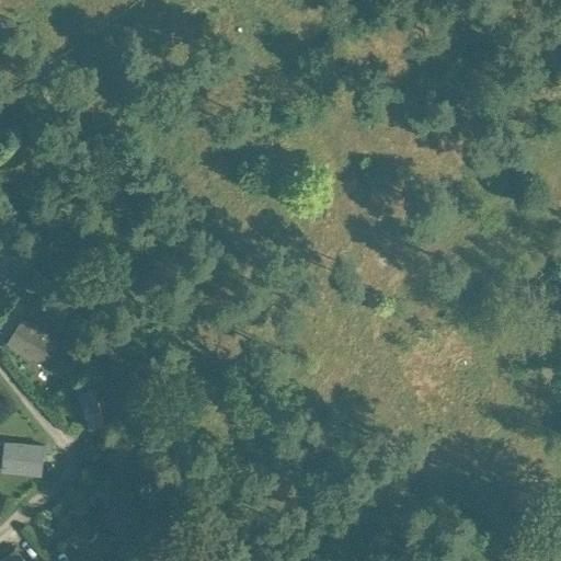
[(25,290),(21,300),(36,309),(42,299),(25,290)]
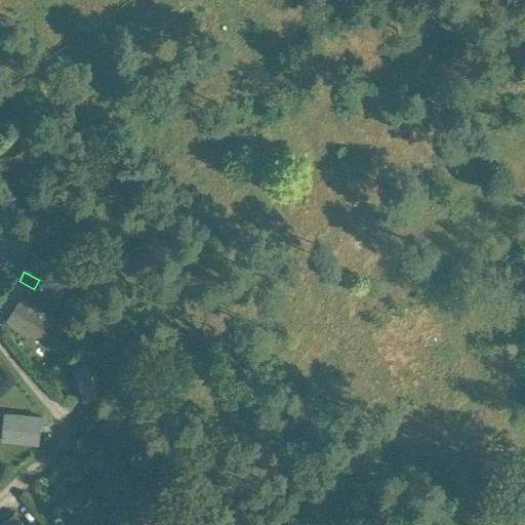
[(49,349),(65,323),(21,296),(5,321),(49,349)]
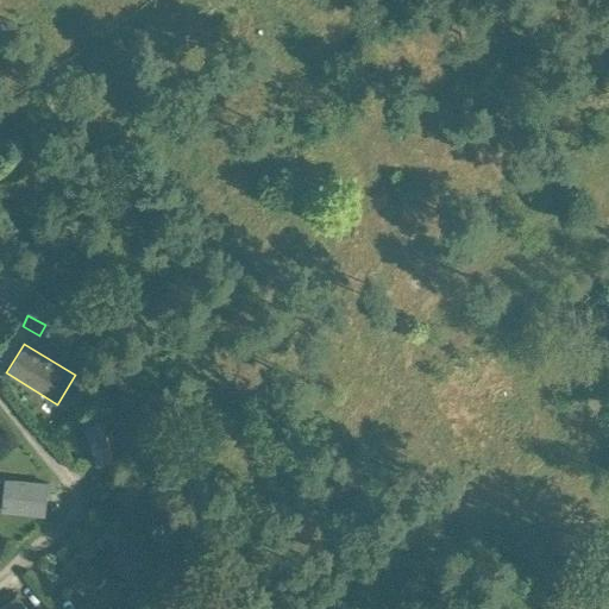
[(96,466),(114,460),(102,419),(85,424),(96,466)]
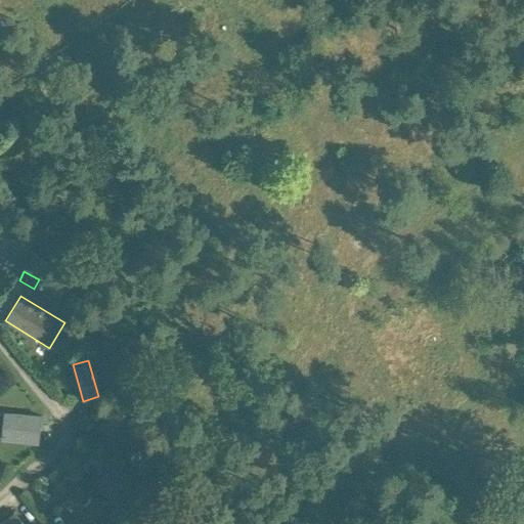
[(108,382),(99,387),(105,397),(115,392),(108,382)]
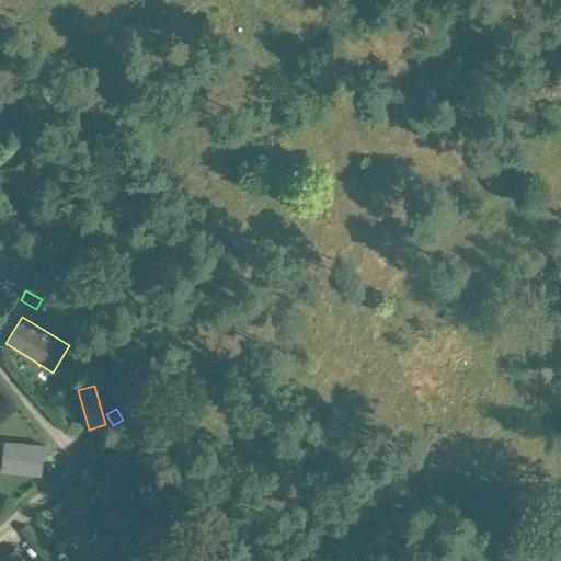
[(122,476),(148,456),(133,435),(105,455),(122,476)]
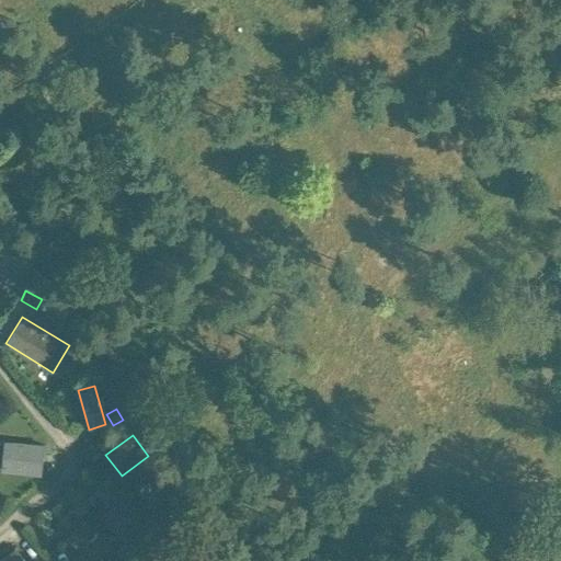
[(4,439),(1,470),(42,474),(45,444),(4,439)]
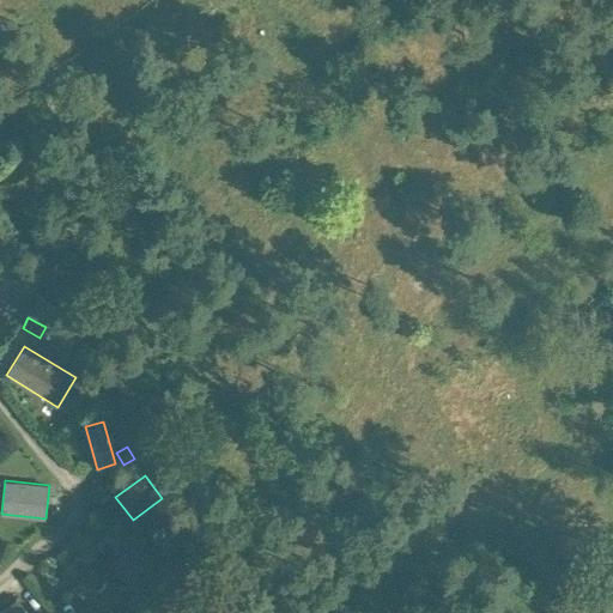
[(195,536),(187,542),(196,556),(205,550),(195,536)]
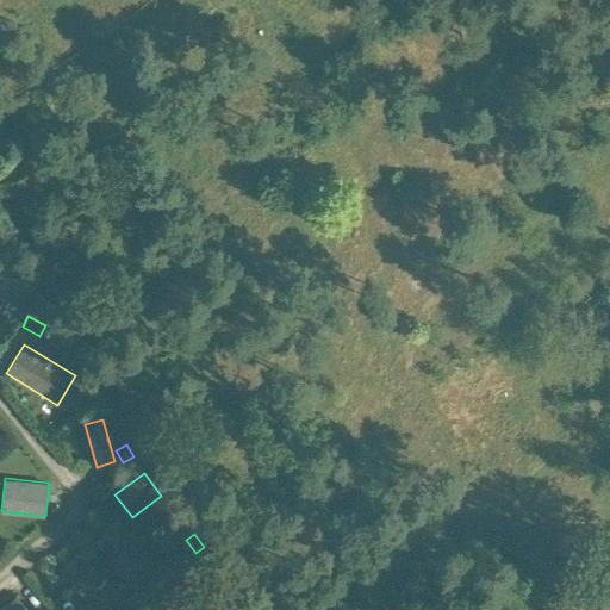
[(135,592),(161,571),(136,539),(110,560),(135,592)]
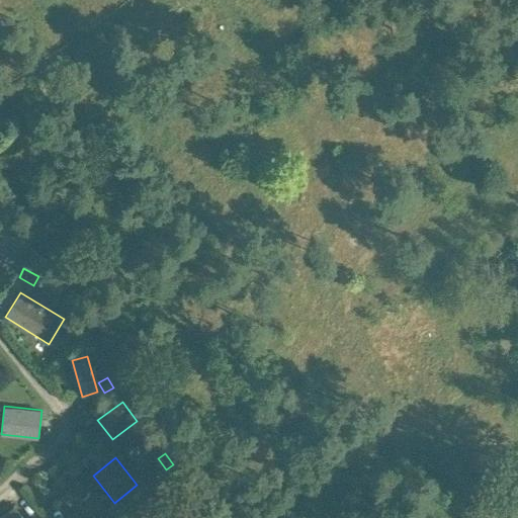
[(62,497),(88,517),(91,517),(107,499),(78,476),(62,497)]
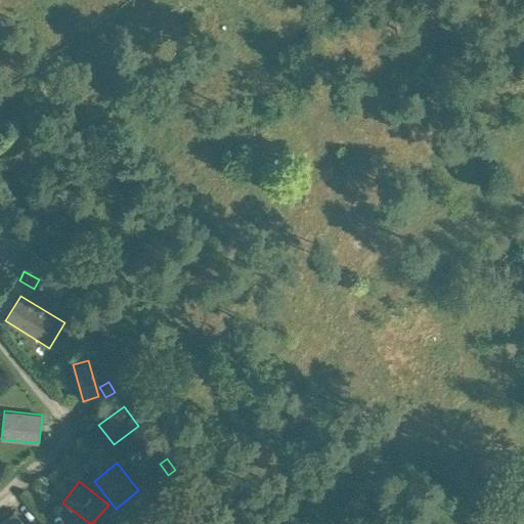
[(0,523),(25,523),(14,511),(0,522),(0,523)]
